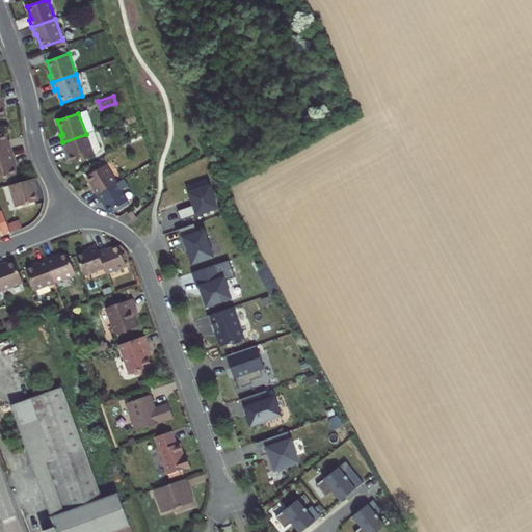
[(95,131),(86,134),(62,142),(65,150),(68,150),(73,162),(94,155),(100,144),(95,131)]
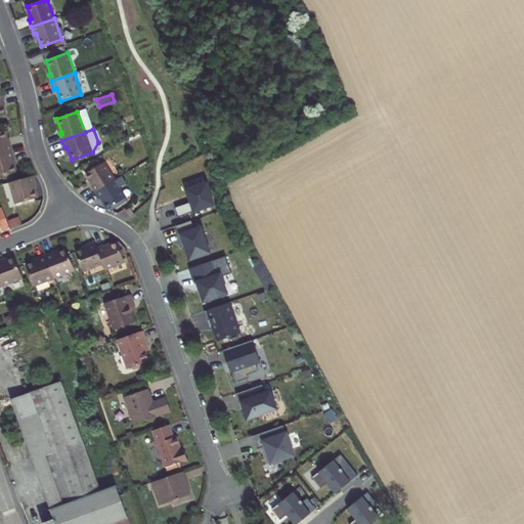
[(0,131),(0,155),(13,150),(10,143),(8,144),(4,131),(0,131)]
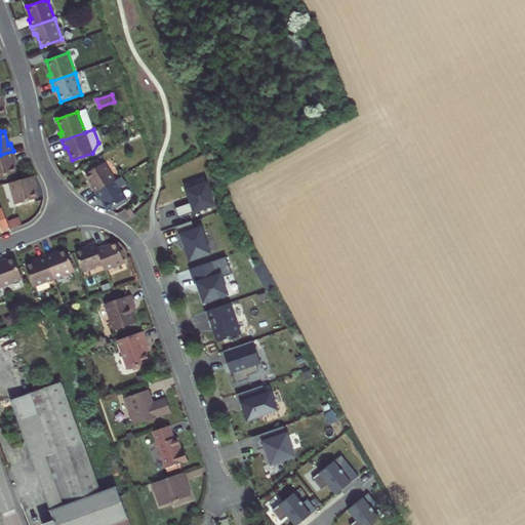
[(15,159),(13,151),(0,155),(0,177),(16,173),(12,159),(15,159)]
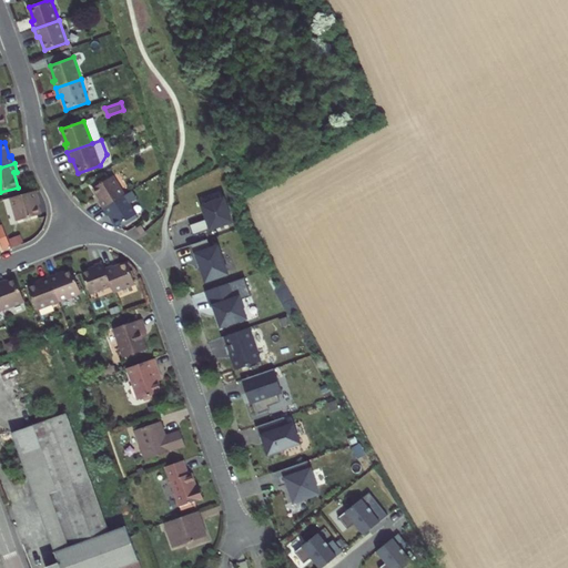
[(99,202),(103,209),(125,195),(113,175),(93,188),(101,200),(99,202)]
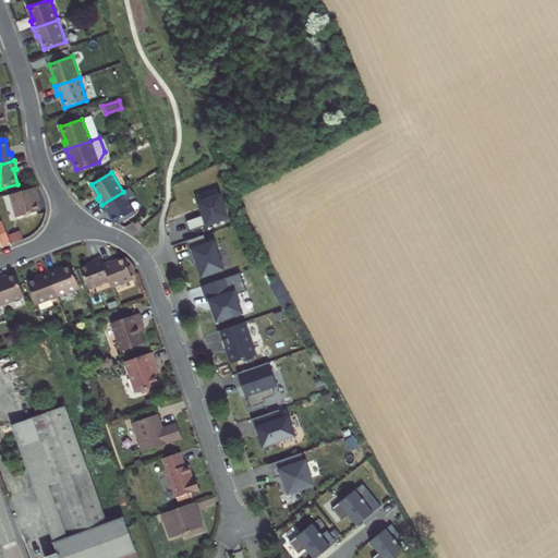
[(36,187),(11,194),(17,217),(39,210),(36,196),(38,196),(36,187)]
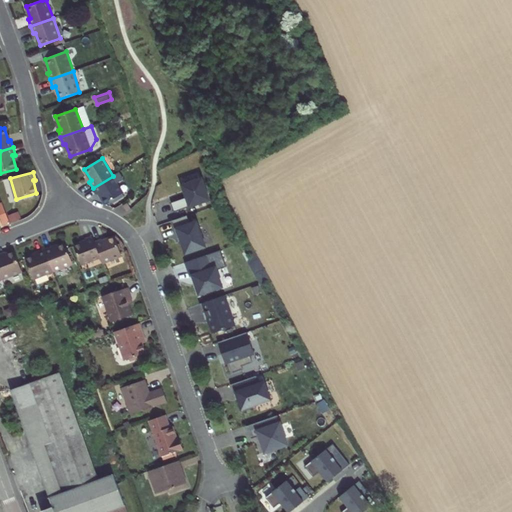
[(124,193),(113,176),(93,188),(97,195),(99,193),(106,204),(124,193)]
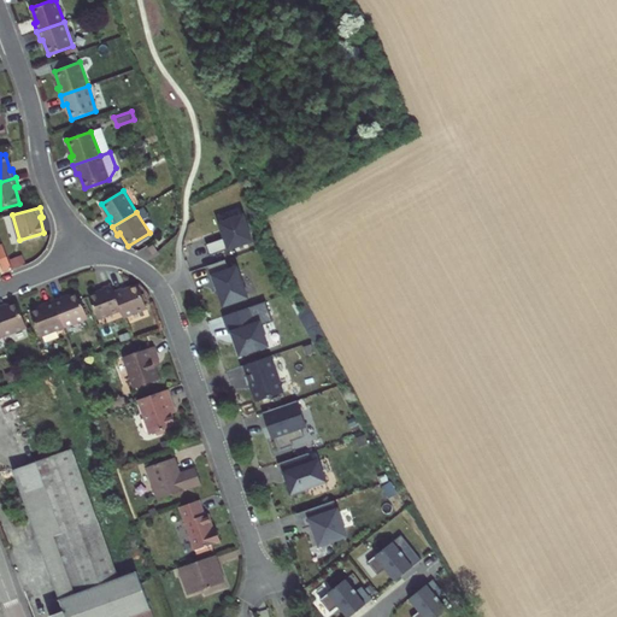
[(206,245),(210,256),(252,241),(244,216),(221,224),(223,231),(224,231),(227,238),(206,245)]
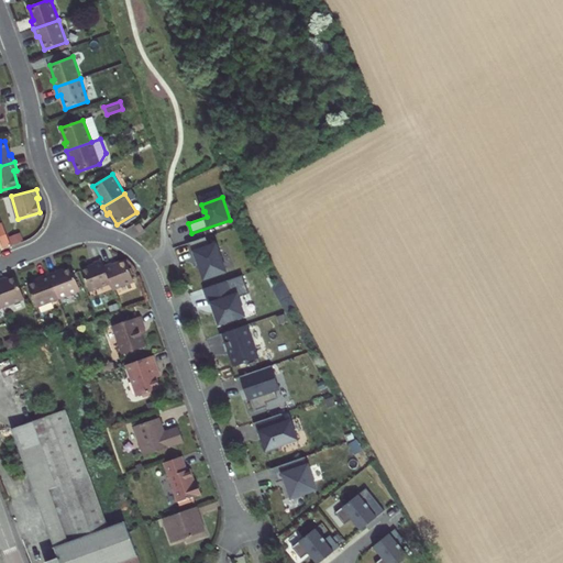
[(140,233),(144,230),(140,223),(135,227),(140,233)]
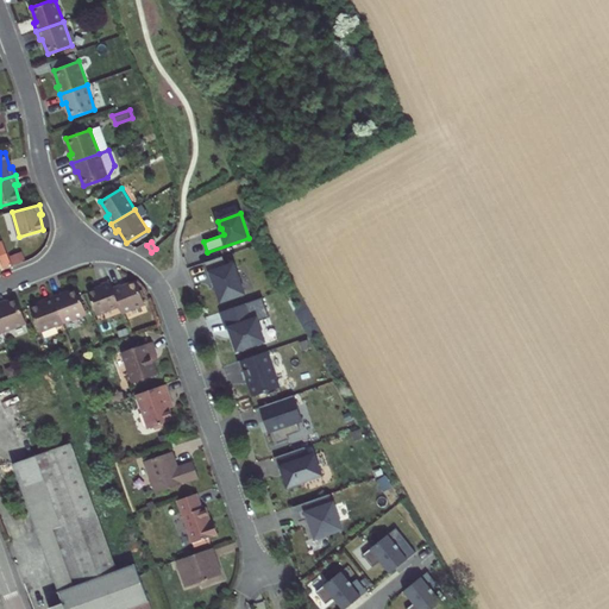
[(223,257),(206,262),(212,282),(214,281),(217,286),(215,287),(221,302),(245,294),(234,263),(226,267),(223,257)]
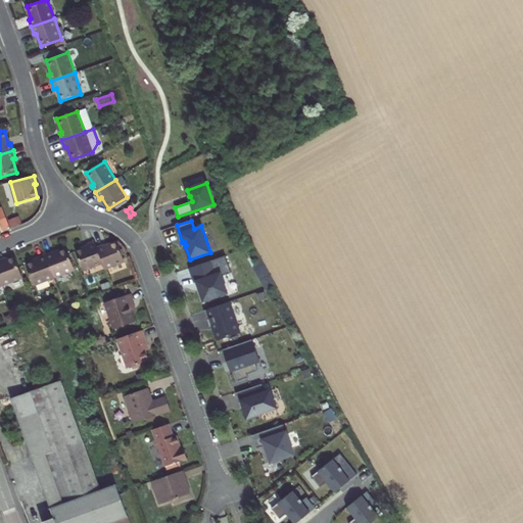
[(88,246),(76,251),(83,270),(103,263),(97,247),(94,241),(87,244),(88,246)]
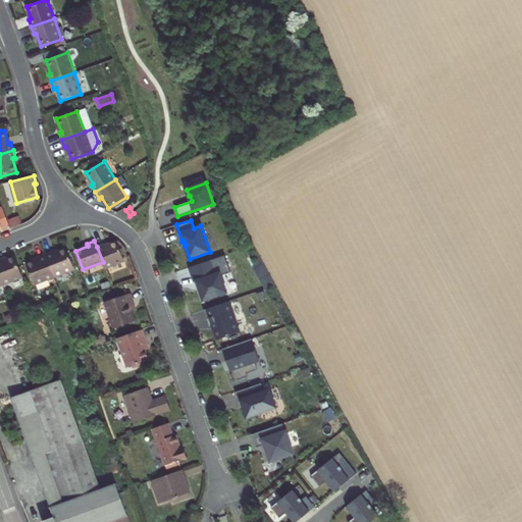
[(104,244),(97,247),(103,262),(105,268),(124,260),(117,242),(104,247),(104,244)]
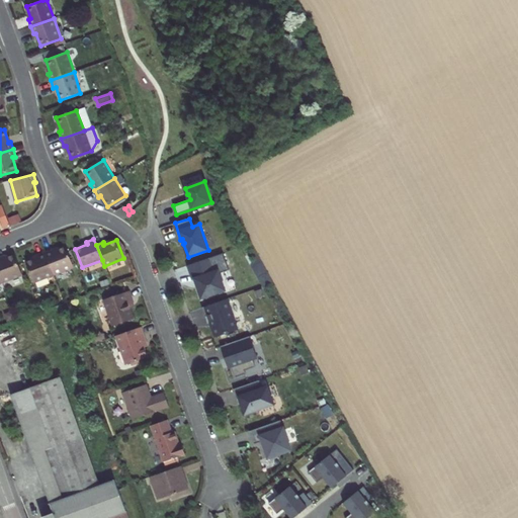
[(52,249),(45,252),(54,274),(74,266),(66,246),(53,251),(52,249)]
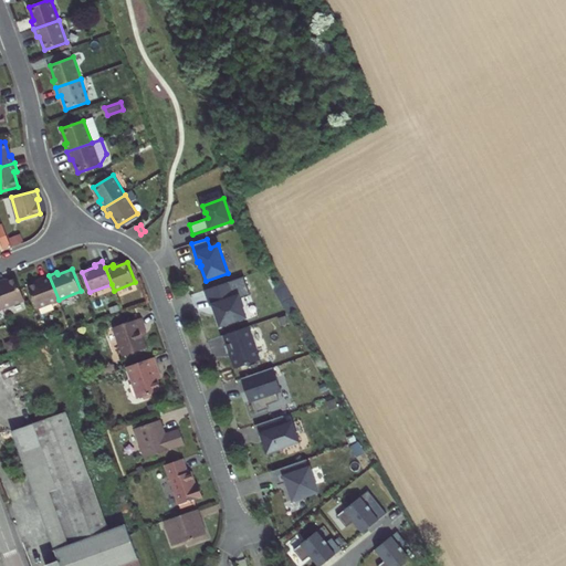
[(37,308),(59,300),(49,275),(41,279),(42,281),(28,286),(37,308)]
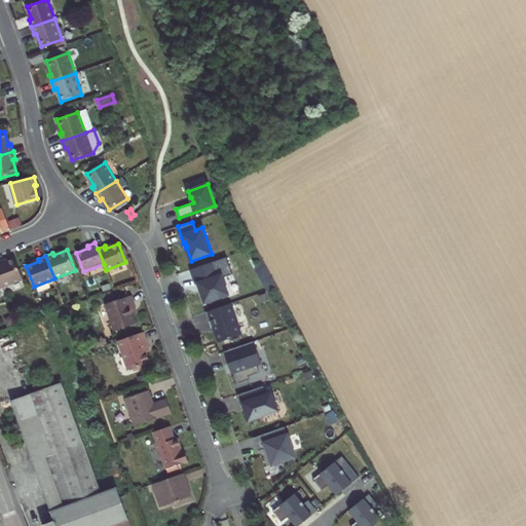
[(227,257),(191,270),(196,285),(198,284),(205,303),(229,295),(223,277),(233,274),(227,257)]
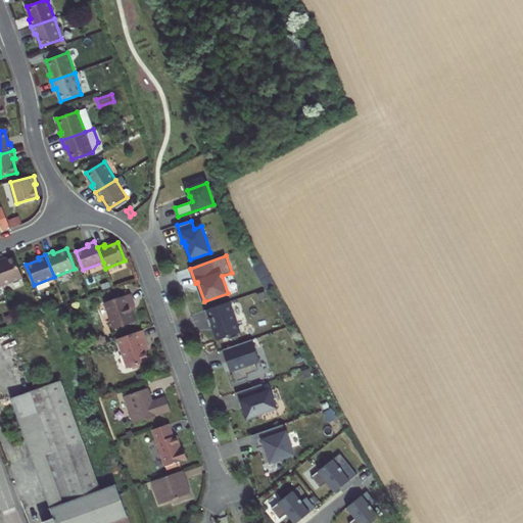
[(1,259),(0,259),(0,279),(2,285),(22,277),(14,256),(4,260),(2,262),(1,259)]
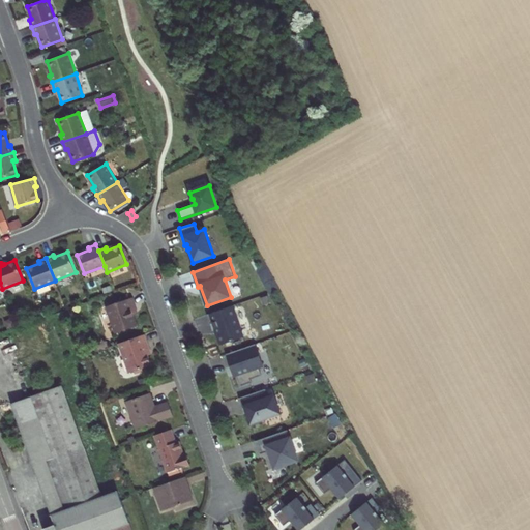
[(131,298),(106,306),(115,333),(137,326),(133,316),(137,315),(131,298)]
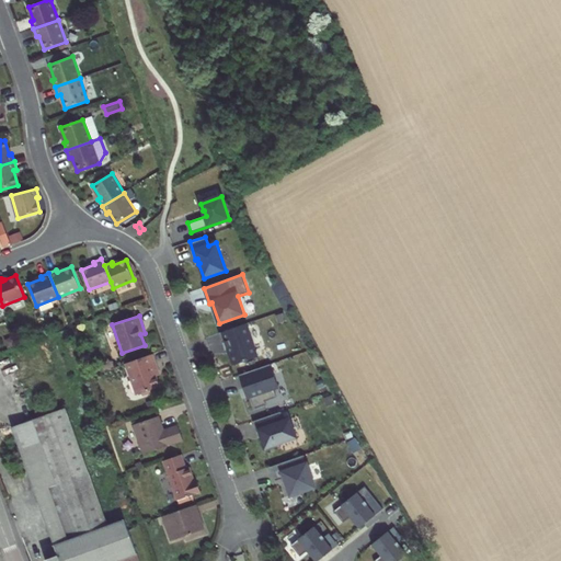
[(247,323),(219,333),(222,342),(225,342),(233,365),(258,356),(247,323)]
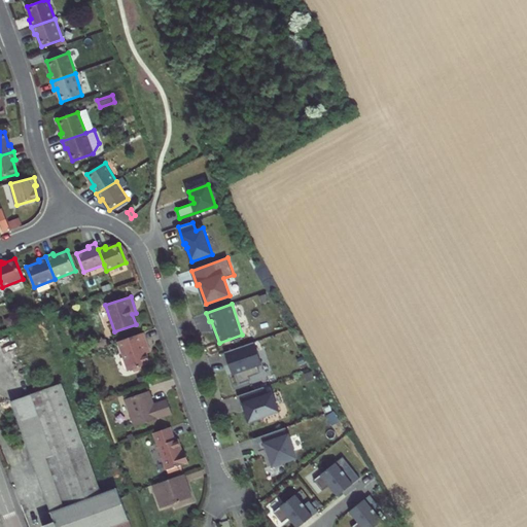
[(143,332),(118,342),(129,371),(150,363),(146,353),(144,348),(148,346),(143,332)]
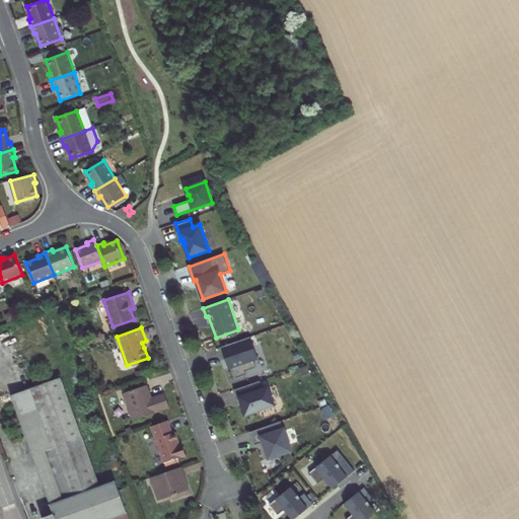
[(225,359),(226,359),(229,367),(231,367),(236,378),(246,374),(245,371),(256,367),(253,359),(257,358),(250,337),(221,347),(225,359)]
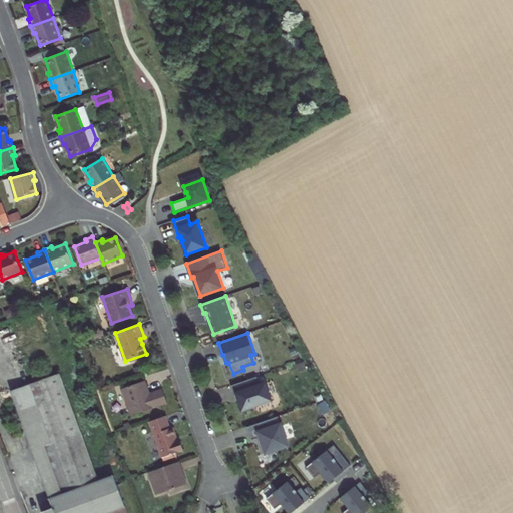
[(54,512),(104,512),(125,506),(113,475),(98,481),(59,373),(10,391),(52,508),(54,512)]
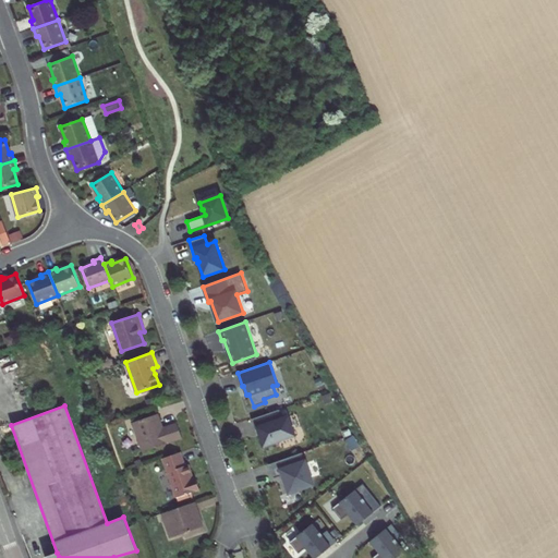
[(279,410),(252,420),(255,429),(257,429),(264,449),(277,445),(276,441),(295,435),(289,416),(282,419),(279,410)]
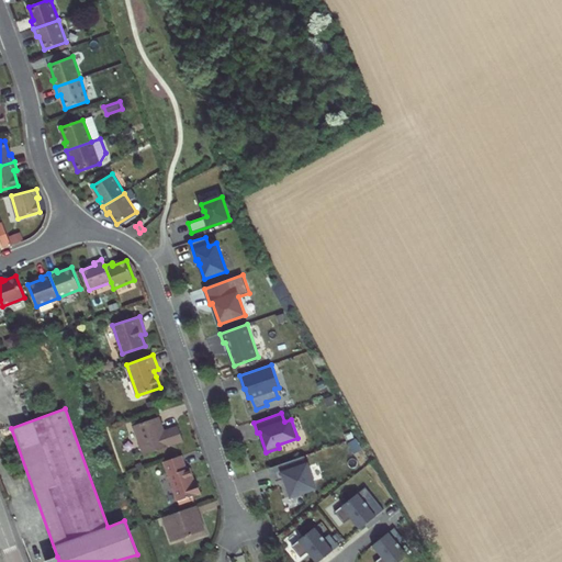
[(160,416),(133,426),(144,456),(183,441),(178,426),(165,430),(160,416)]
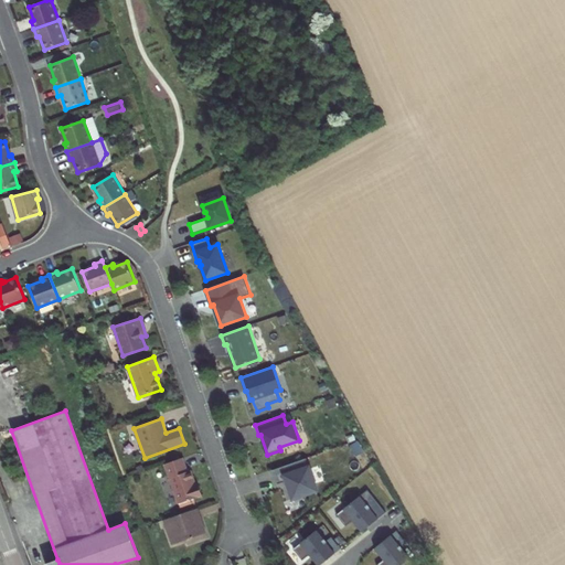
[(182,458),(164,465),(180,509),(196,502),(194,499),(202,496),(198,483),(195,484),(190,470),(188,472),(182,458)]
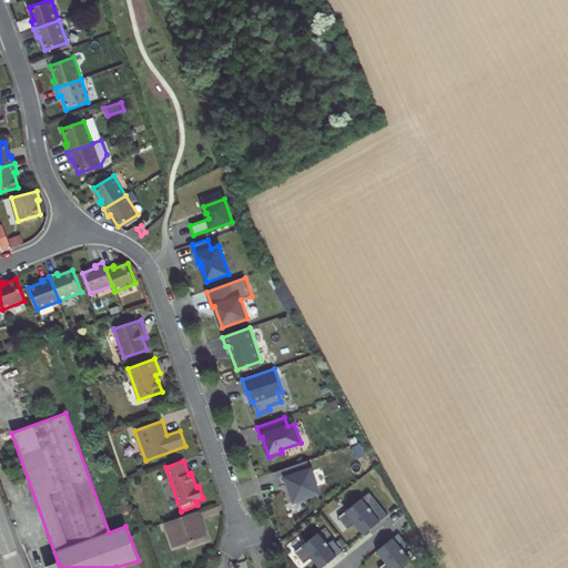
[(307,462),(273,473),(279,487),(285,485),(288,484),(290,488),(286,488),(292,503),(318,494),(307,462)]
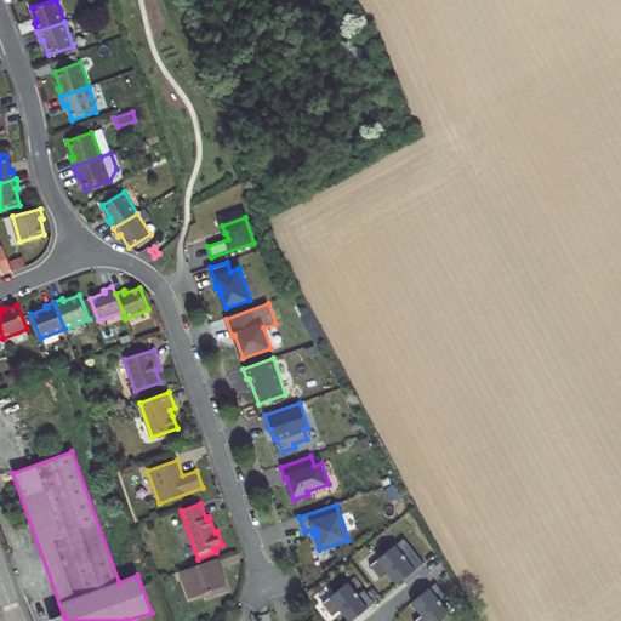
[(398,585),(416,571),(405,558),(396,546),(370,565),(380,579),(388,573),(398,585)]
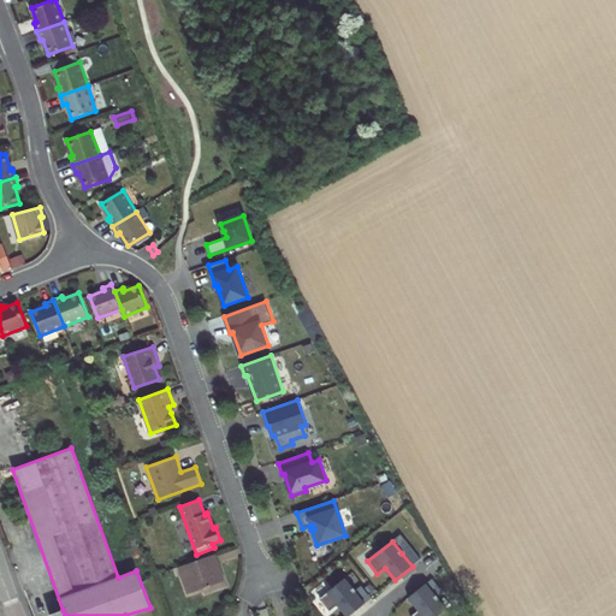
[(413,567),(419,561),(409,549),(402,554),(413,567)]
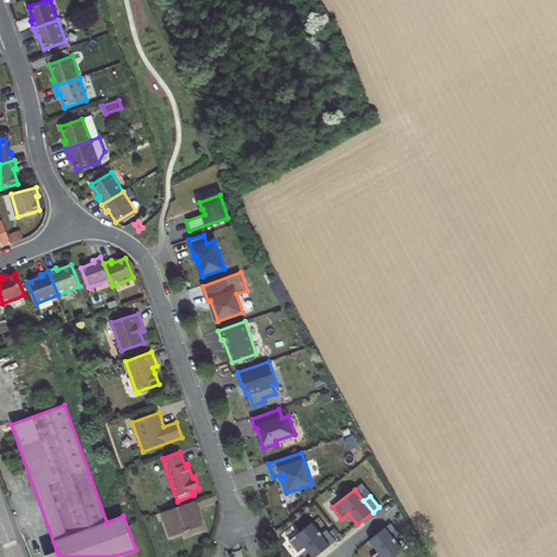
[(197,500),(161,514),(170,537),(202,525),(198,514),(200,512),(197,500)]
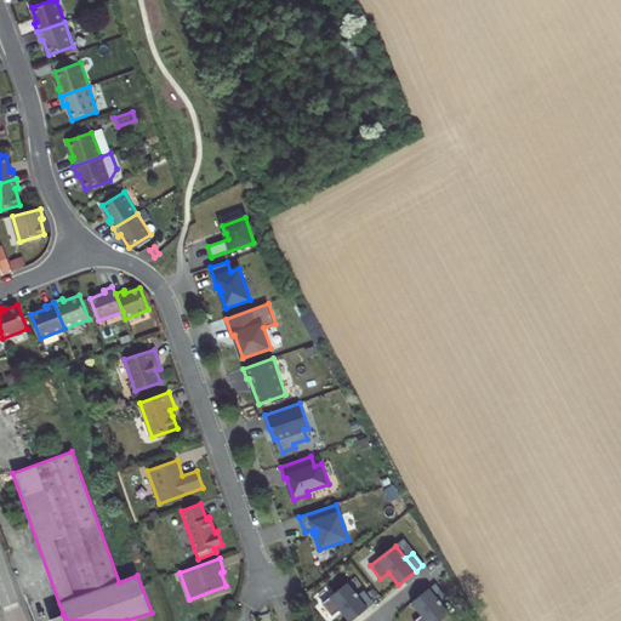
[(347,620),(352,620),(368,609),(358,596),(347,584),(322,604),(332,616),(340,610),(347,620)]
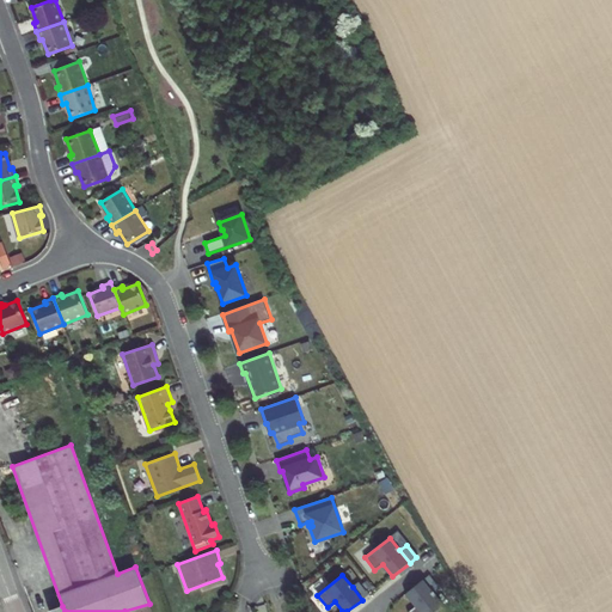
[(429,575),(423,580),(434,593),(440,587),(430,575),(429,575)]
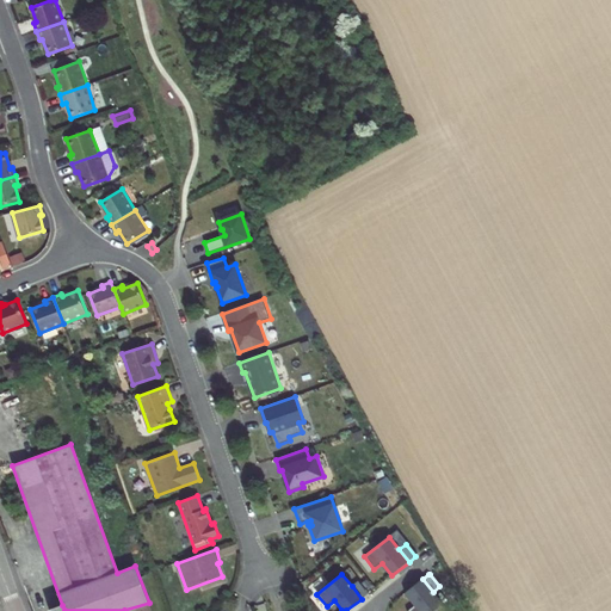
[(433,610),(443,604),(423,579),(405,593),(415,605),(407,610),(433,610)]
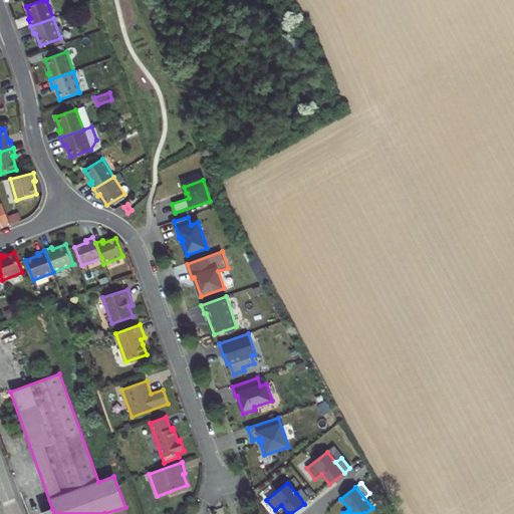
[(304,504),(310,500),(301,489),(296,493),(304,504)]
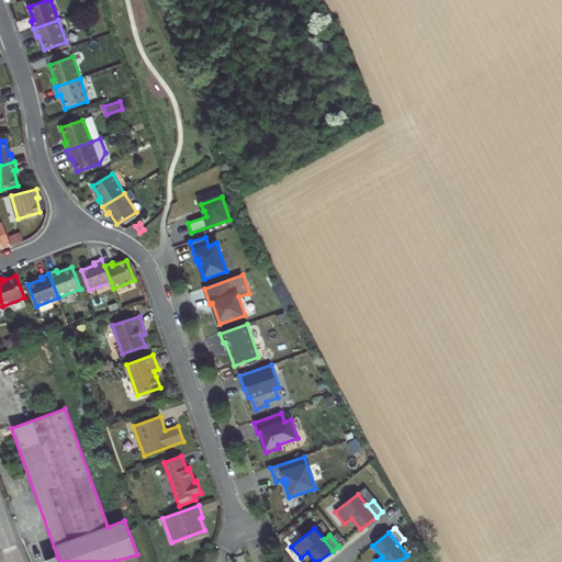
All buildings are outlined.
